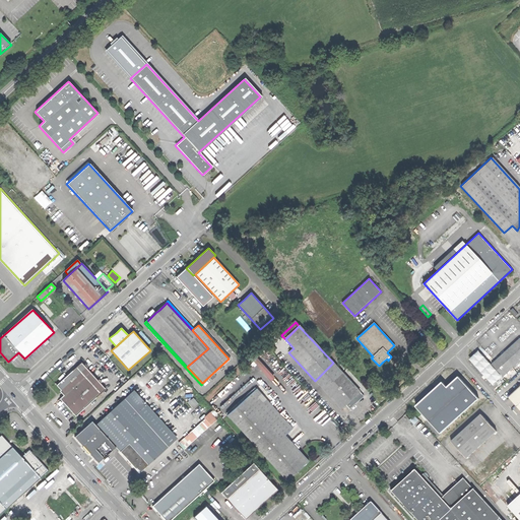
[(519,361),(519,343),(517,346),(511,352),(500,363),(497,360),(492,365),(503,377),(519,361)]
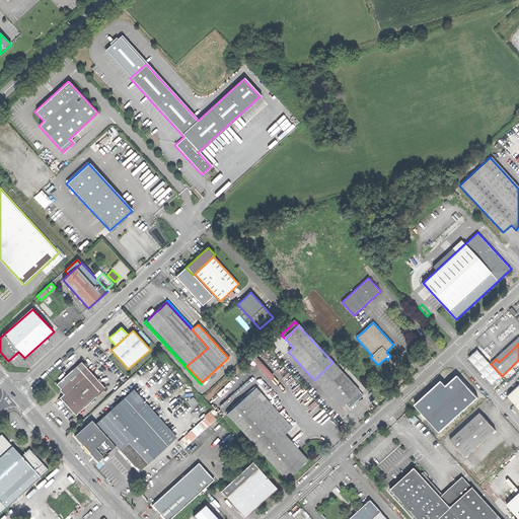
[(507,349),(510,352),(516,346),(513,344),(507,349)]
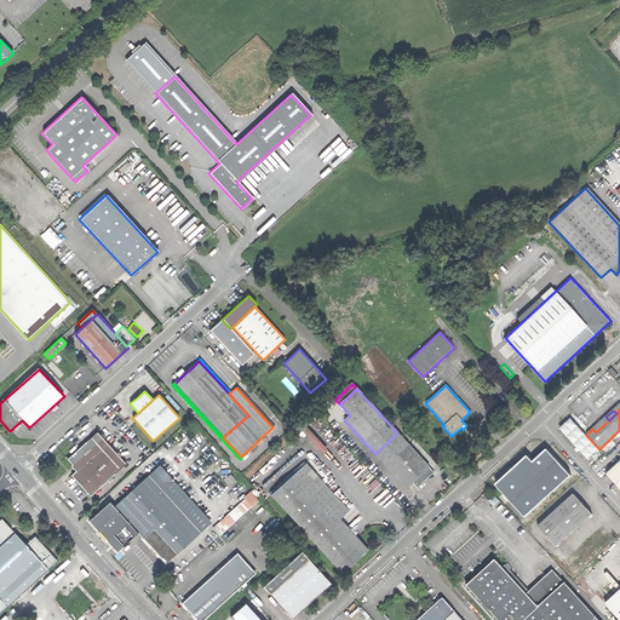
[(598,423),(592,429),(596,432),(609,420),(606,417),(598,423)]
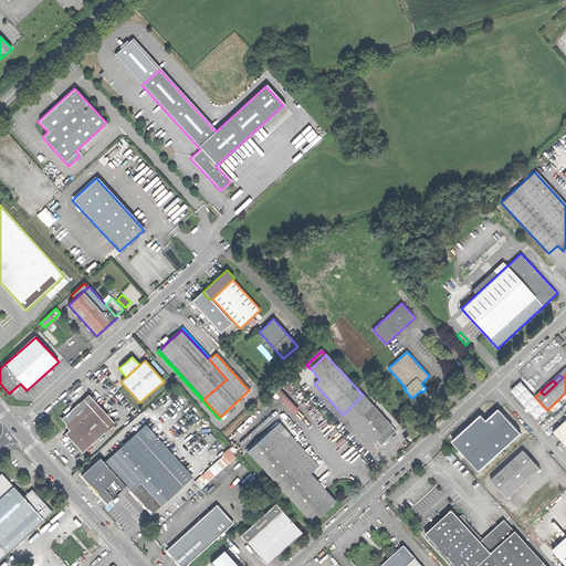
[(281,389),(276,392),(296,413),(300,410),(281,389)]
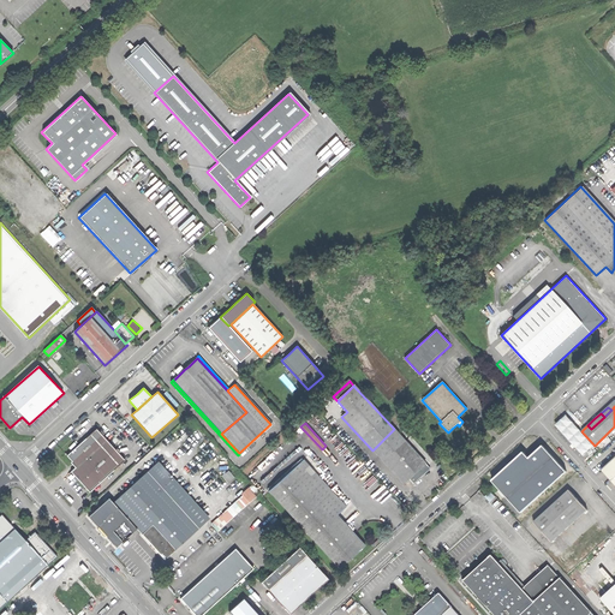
[(96,429),(91,435),(119,466),(125,460),(96,429)]
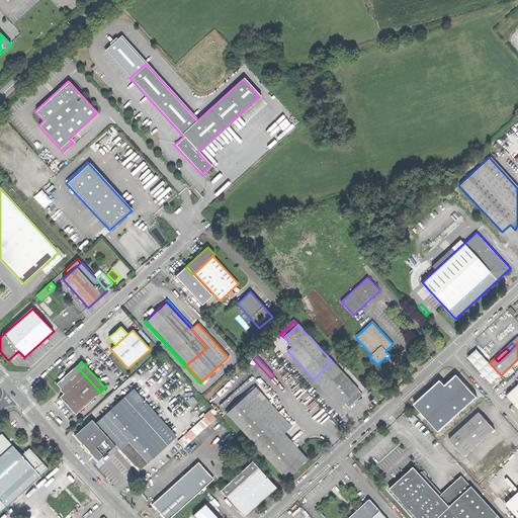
[(363,395),(332,361),(314,379),(340,408),(345,404),(349,408),(356,401),(363,395)]
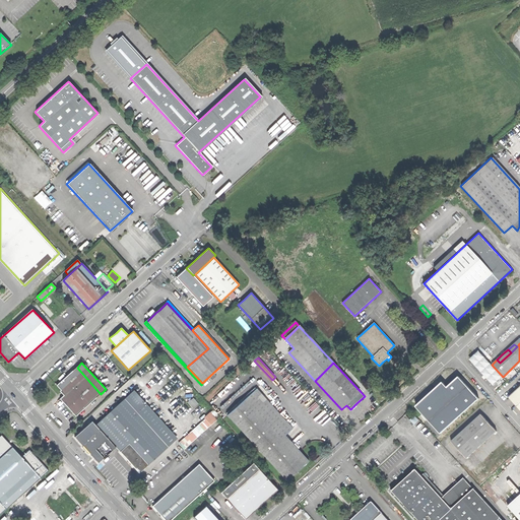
[(101,394),(77,368),(57,385),(65,394),(60,399),(68,407),(76,416),(101,394)]
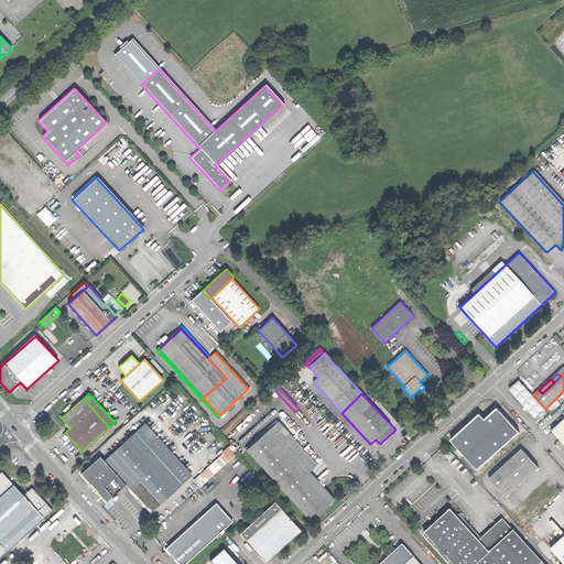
[(481,415),(453,441),(479,470),(521,433),(499,410),(487,421),(481,415)]
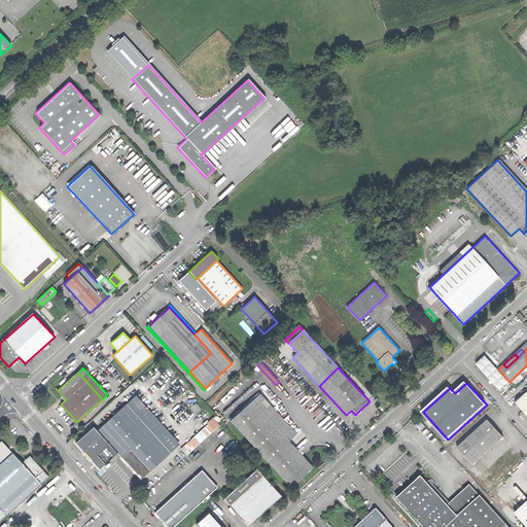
[(526,414),(526,391),(516,402),(524,411),(526,414)]
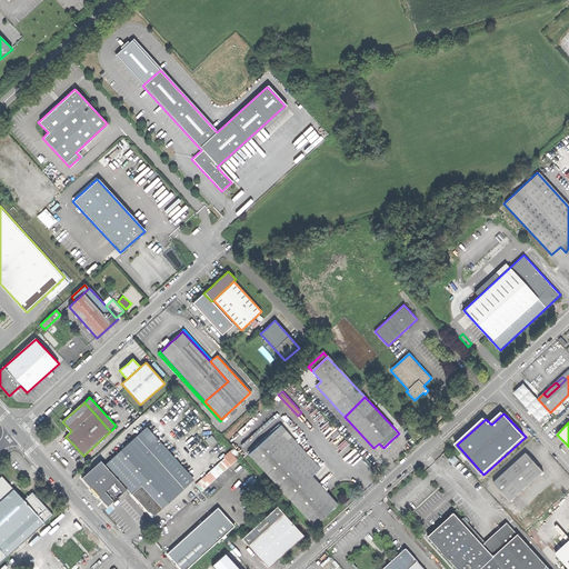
[(281,426),(249,455),(315,527),(327,516),(338,505),(329,495),(326,498),(311,481),(312,480),(310,478),(320,468),(281,426)]
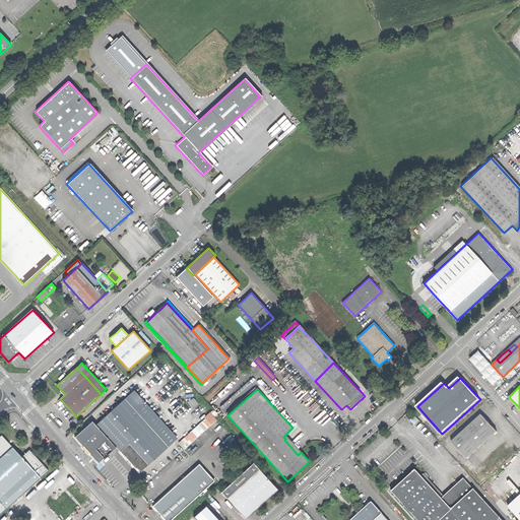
[(174,435),(134,390),(125,399),(164,443),(174,435)]
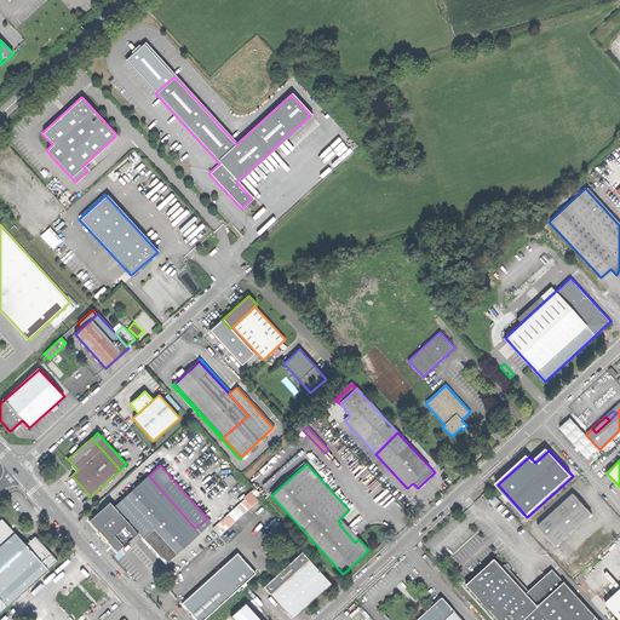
[(230,475),(224,481),(230,488),(237,482),(230,475)]
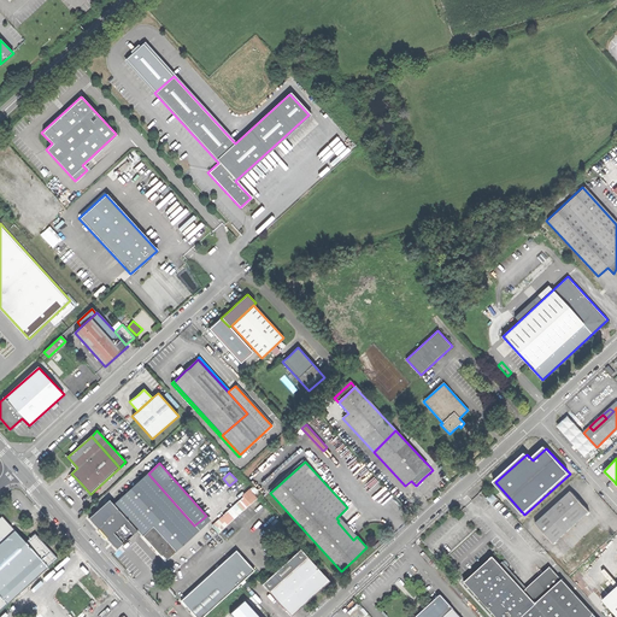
[(200,530),(194,526),(148,474),(113,504),(137,530),(165,562),(200,530)]
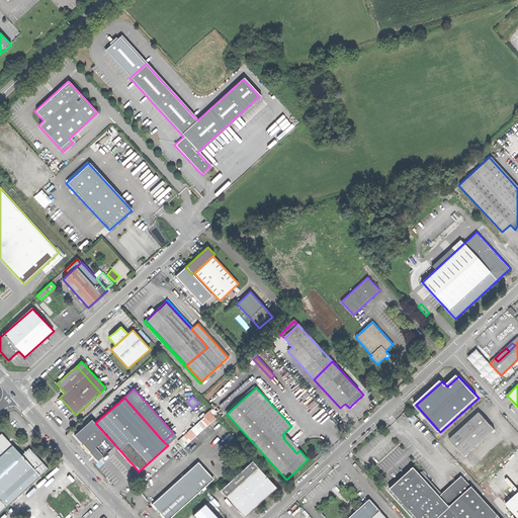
[(199,422),(200,422),(205,428),(220,416),(213,410),(199,422)]
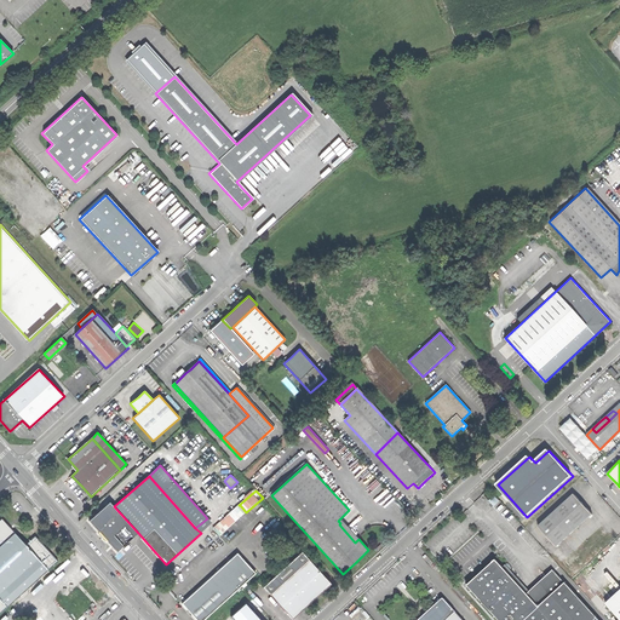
[(539,527),(557,546),(592,514),(584,504),(574,494),(539,527)]
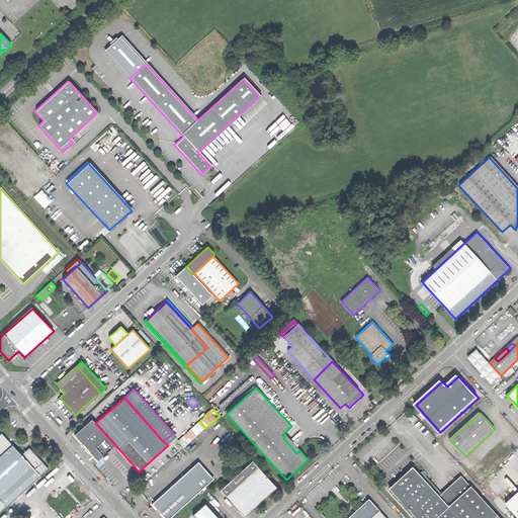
[(97,461),(115,445),(95,423),(92,420),(74,435),(82,444),(82,445),(85,449),(88,452),(89,452),(97,461)]
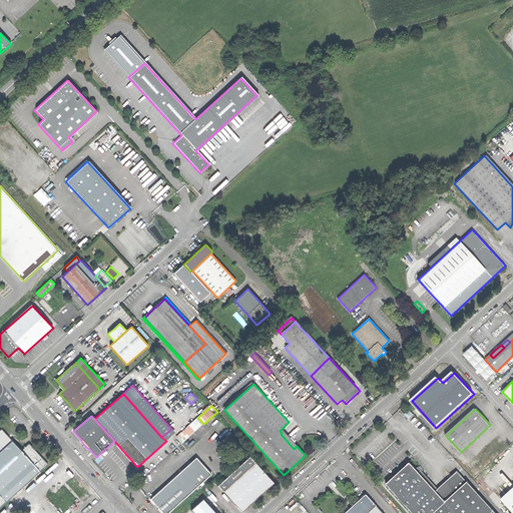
[(184,431),(189,437),(203,424),(198,418),(184,431)]
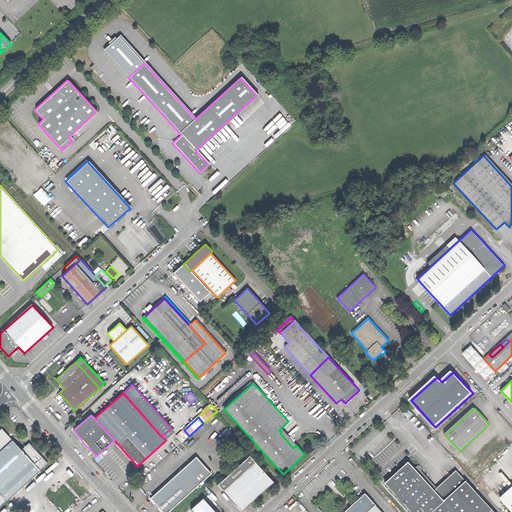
[(175,432),(171,428),(161,436),(166,440),(175,432)]
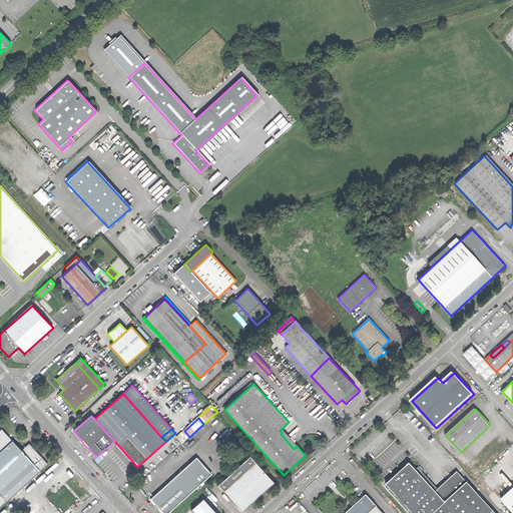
[(0,508),(48,465),(40,456),(29,445),(21,452),(2,430),(0,431),(0,508)]
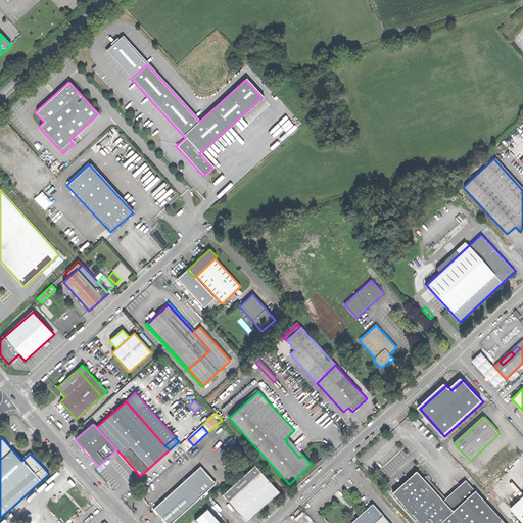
[(185,453),(193,445),(188,439),(180,446),(185,453)]
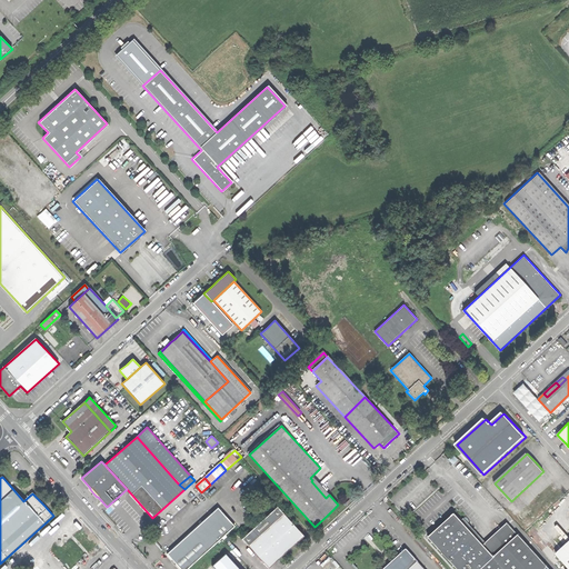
[(241,539),(248,546),(283,513),(277,506),(241,539)]
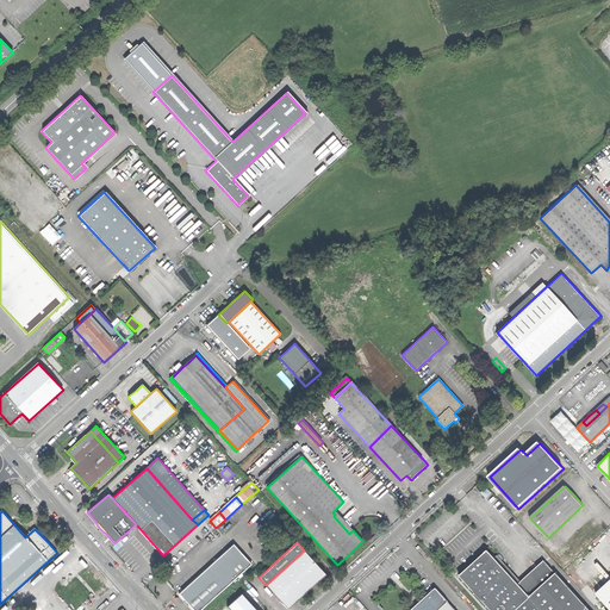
[(234,545),(213,564),(223,574),(243,555),(234,545)]
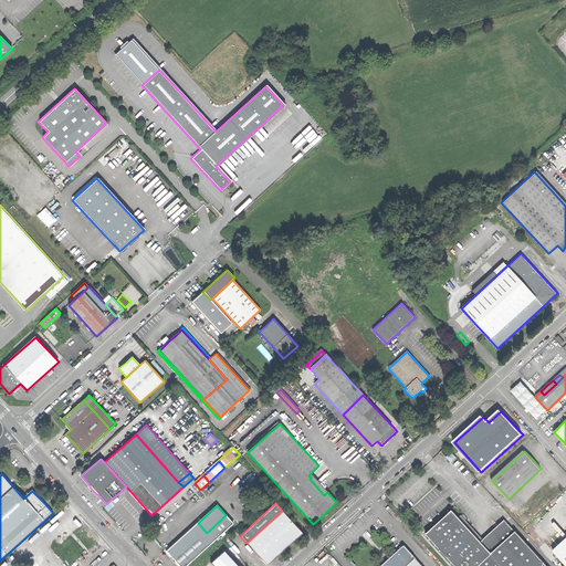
[(282,511),(247,543),(266,564),(269,564),(286,548),(301,535),(301,531),(282,511)]
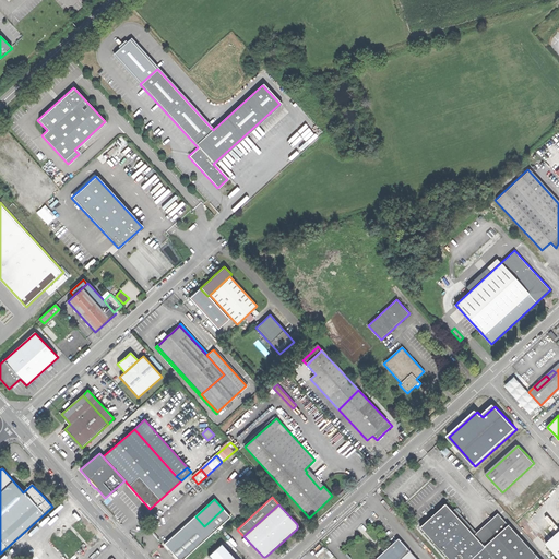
[(537,558),(498,515),(485,527),(486,528),(477,536),(454,512),(452,514),(445,508),(433,519),(420,531),(447,558),(537,558)]
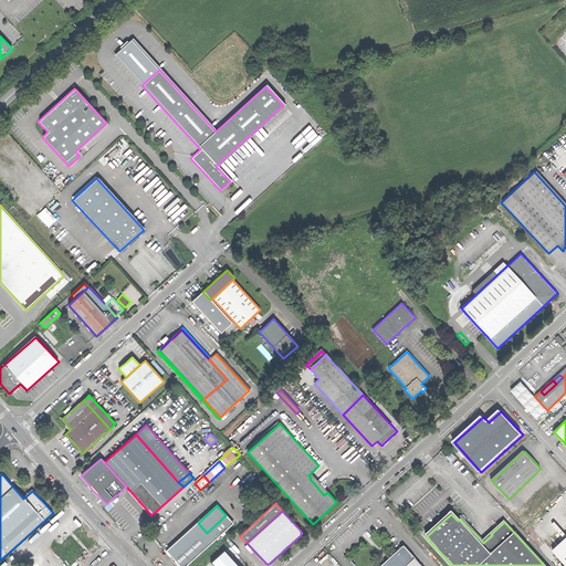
[(175,562),(179,565),(187,565),(233,524),(226,515),(207,533),(198,523),(166,552),(175,562)]
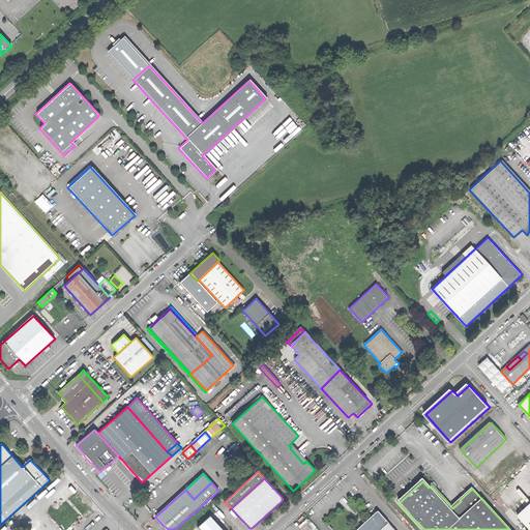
[(529,529),(529,503),(517,516),(529,529)]
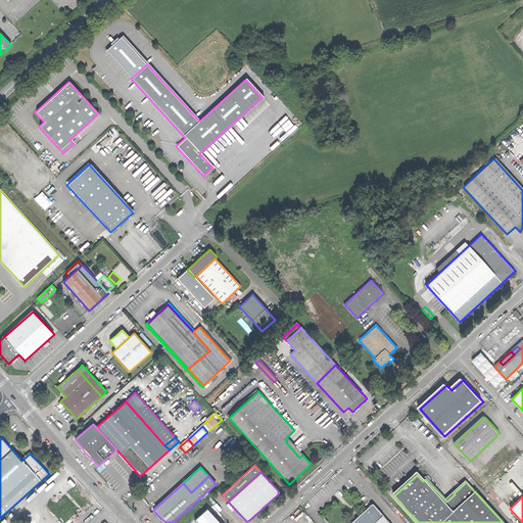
[(358,522),(355,522),(389,522),(374,507),(362,518),(360,516),(358,518),(355,519),(358,522)]
